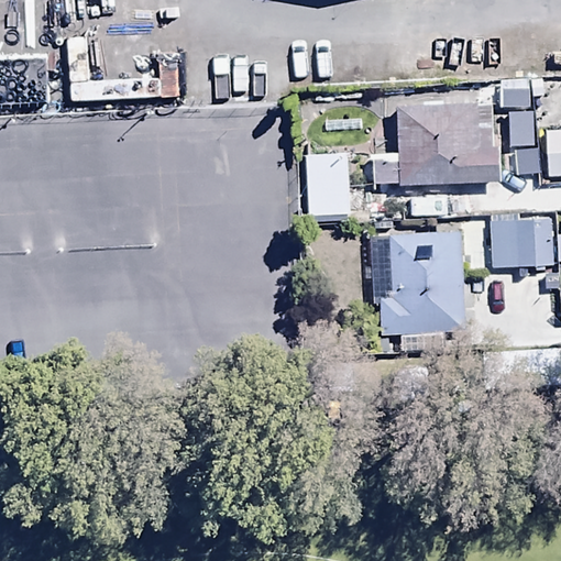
[(69,48),(72,100),(178,96),(177,52),(160,53),(161,81),(87,85),(86,47),(69,48)]
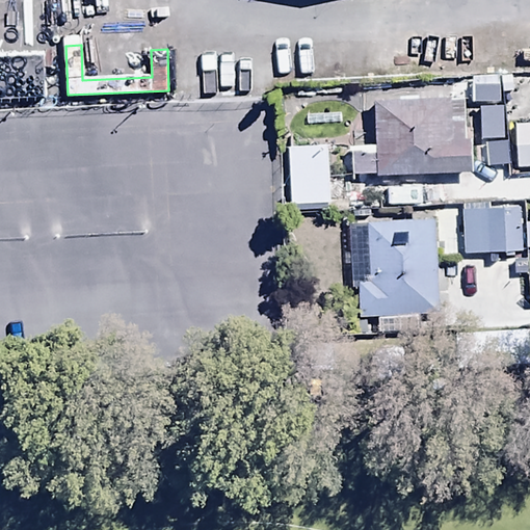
[(474,75),(473,102),(500,102),(500,75),(474,75)]
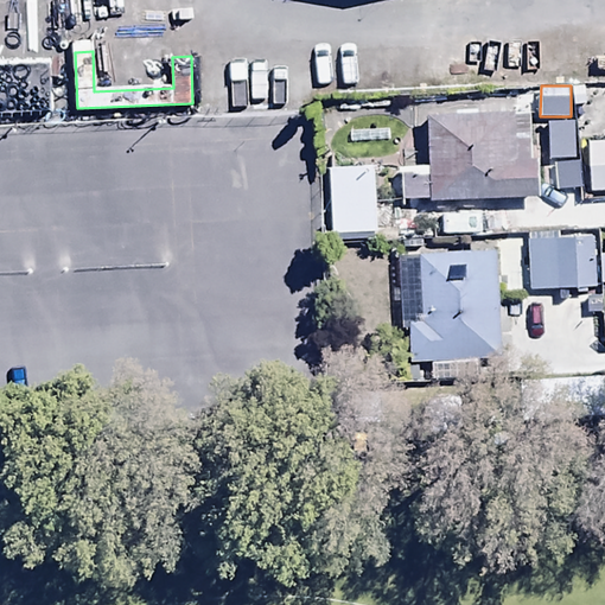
[(530,113),(430,113),(430,166),(418,166),(418,161),(405,161),(405,196),(539,196),(539,157),(530,157),(530,113)]
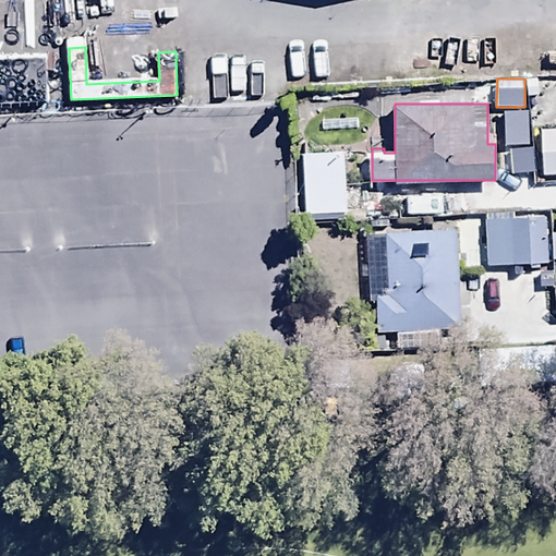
[(555,128),(540,129),(542,177),(555,176),(555,128)]
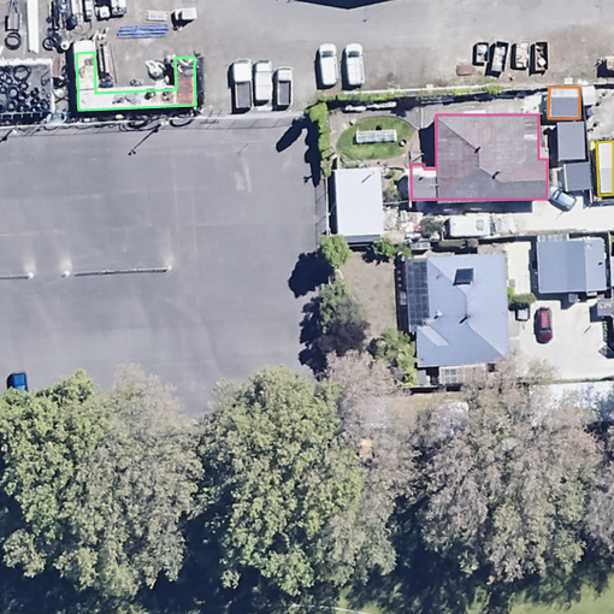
[(382,235),(379,166),(336,167),(337,236),(382,235)]
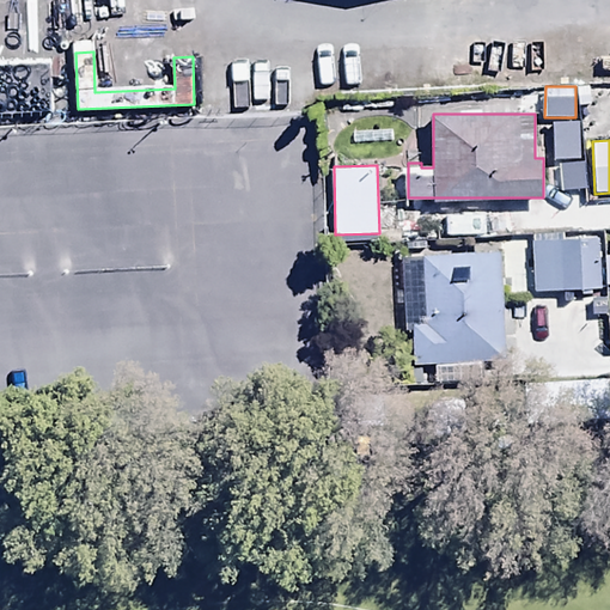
[(603,235),(532,238),(535,292),(605,288),(603,235)]
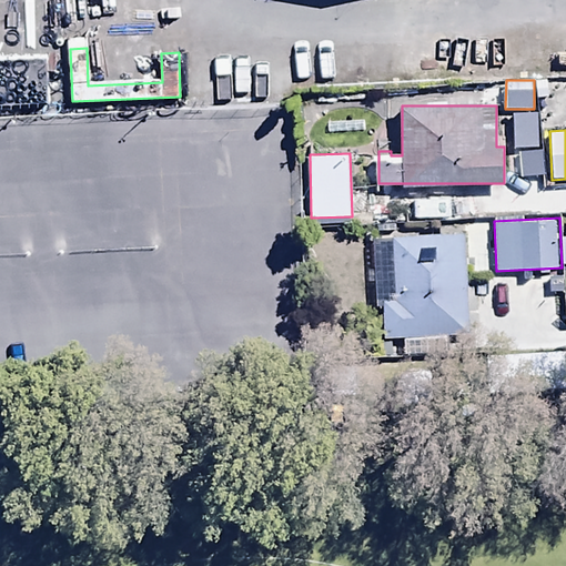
[(467,335),(465,232),(393,234),(394,299),(383,299),(384,337),(467,335)]
